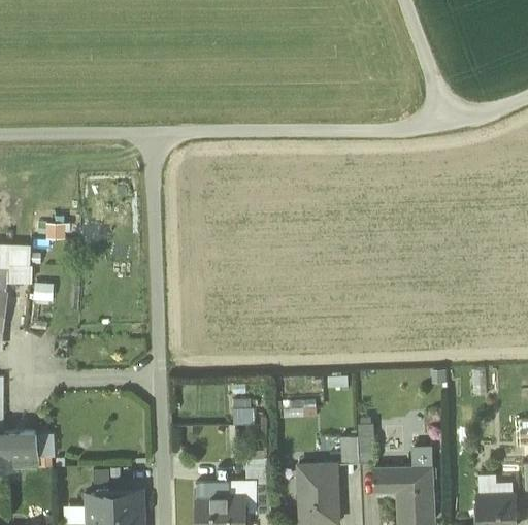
[(65,223),(46,222),(45,239),(65,240),(65,223)]
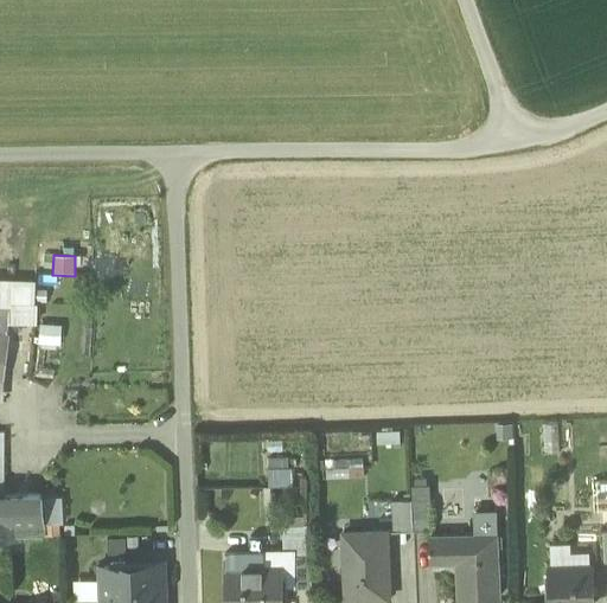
[(0,305),(12,307),(34,306),(34,282),(0,280),(0,305)]
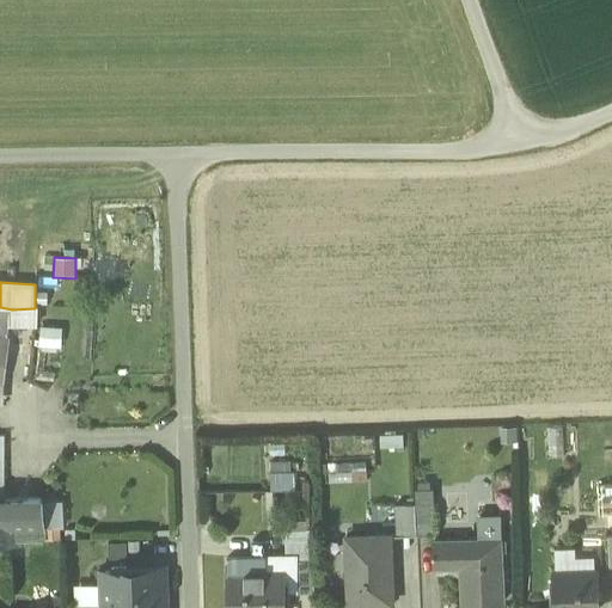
[(0,307),(0,337),(10,338),(10,326),(12,309),(0,307)]
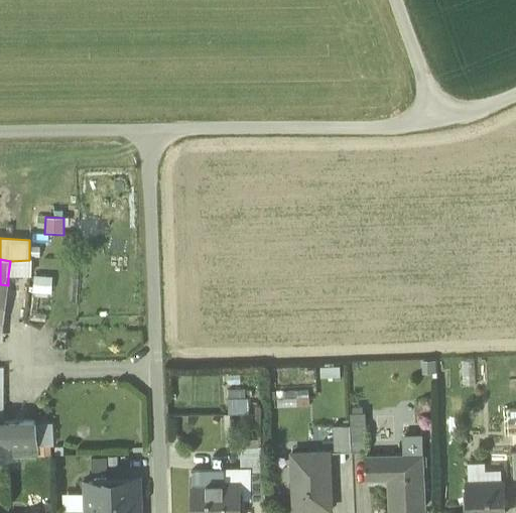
[(29,277),(29,260),(10,261),(8,275),(29,277)]
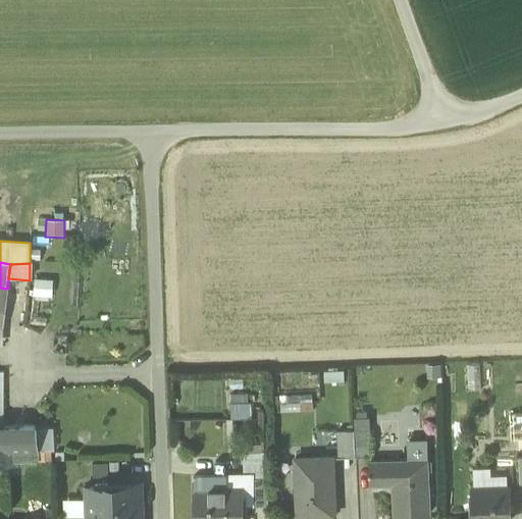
[(53,280),(34,279),(33,297),(52,298),(53,280)]
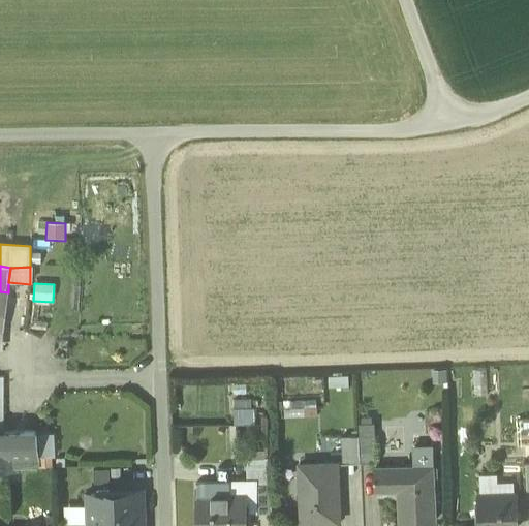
[(20,294),(8,292),(6,308),(19,310),(20,294)]
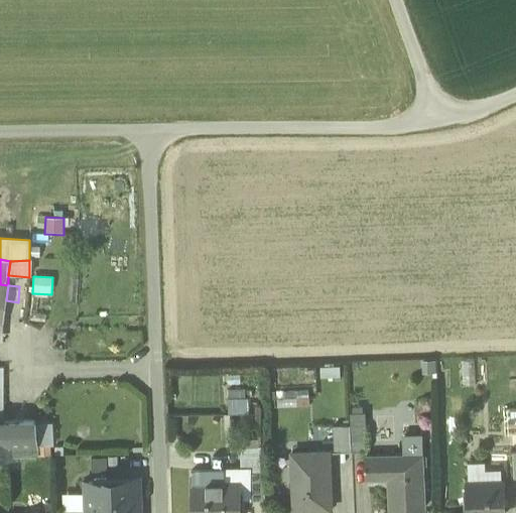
[(436,361),(421,361),(421,375),(436,374),(436,361)]
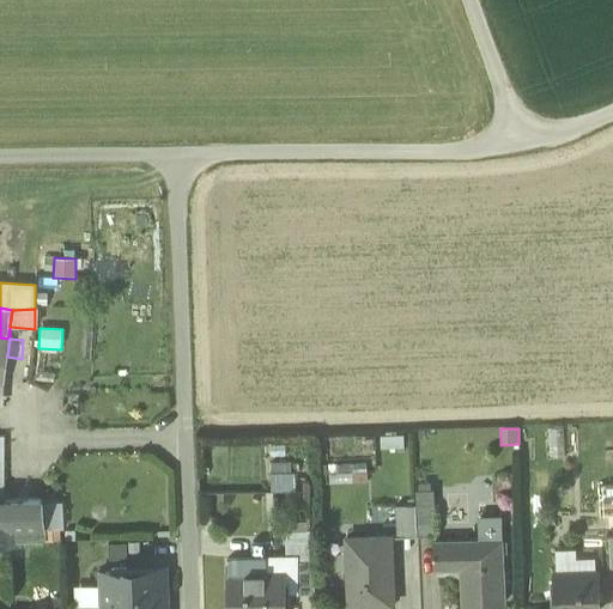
[(269,463),(271,476),(291,475),(291,463),(269,463)]
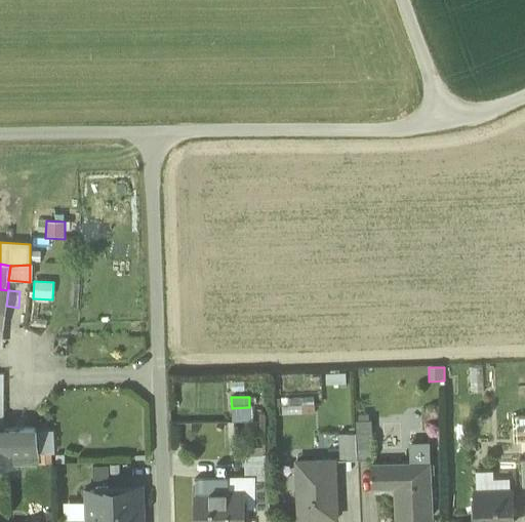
[(252,407),(249,407),(232,408),(232,423),(253,423),(252,407)]
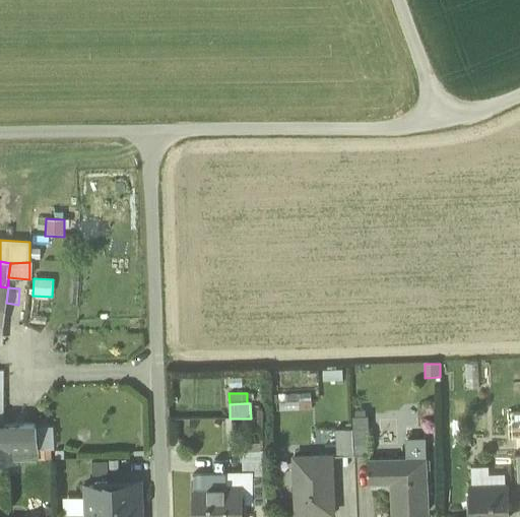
[(352,417),(352,431),(368,430),(368,416),(365,416),(354,417),(352,417)]
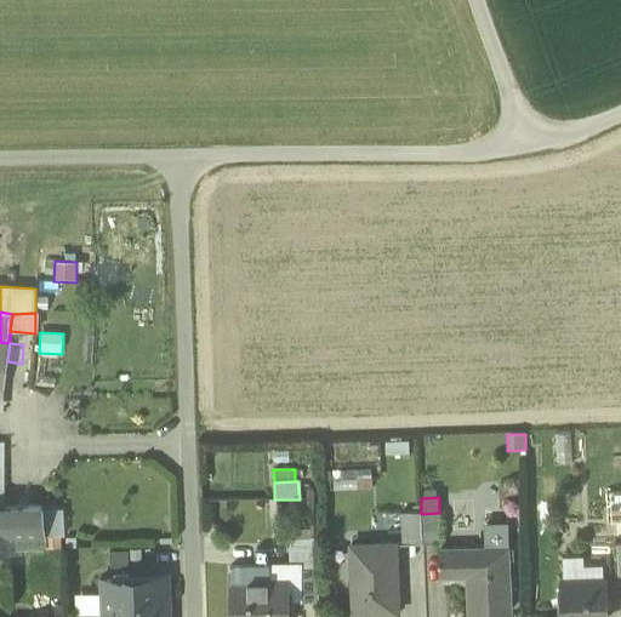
[(20,555),(20,550),(17,508),(5,508),(0,508),(0,554),(7,555),(20,555)]
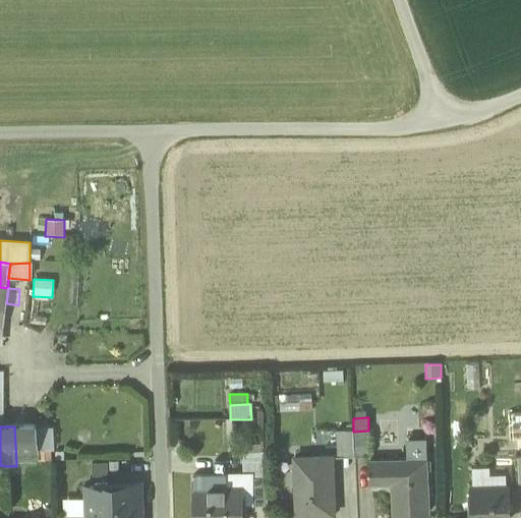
[(35,426),(14,426),(16,462),(37,462),(36,453),(35,429),(35,426)]
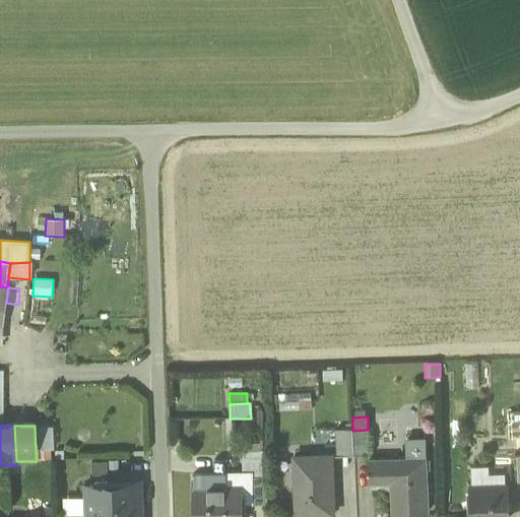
[(53,428),(35,429),(36,452),(54,451),(53,428)]
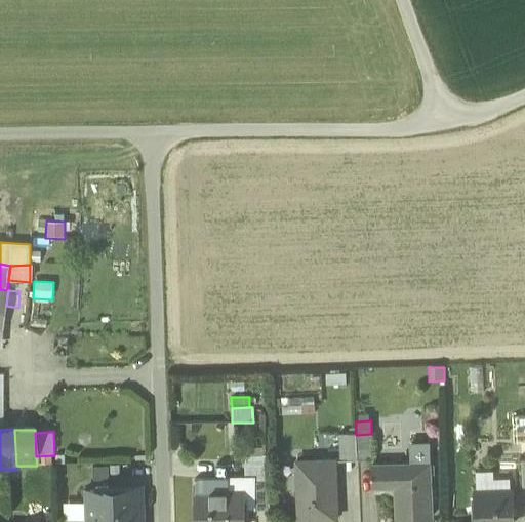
[(371,434),(356,435),(357,460),(372,459),(371,434)]
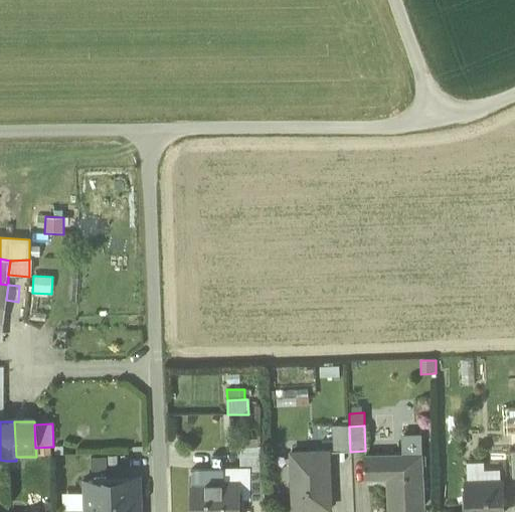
[(333,452),(350,452),(349,427),(332,427),(333,452)]
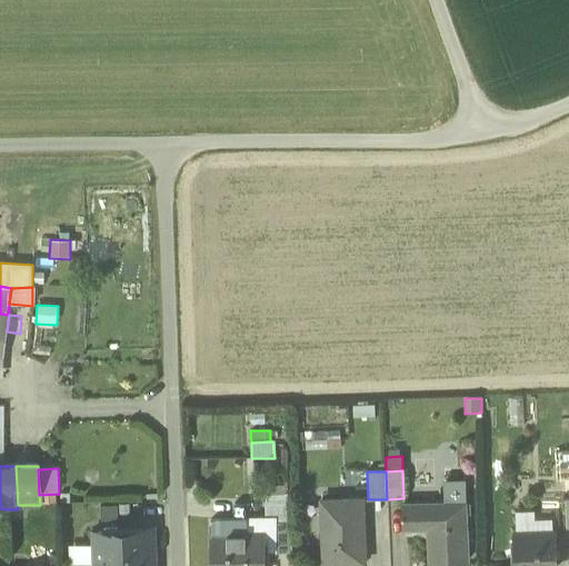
[(445,504),(465,504),(465,482),(443,482),(445,504)]
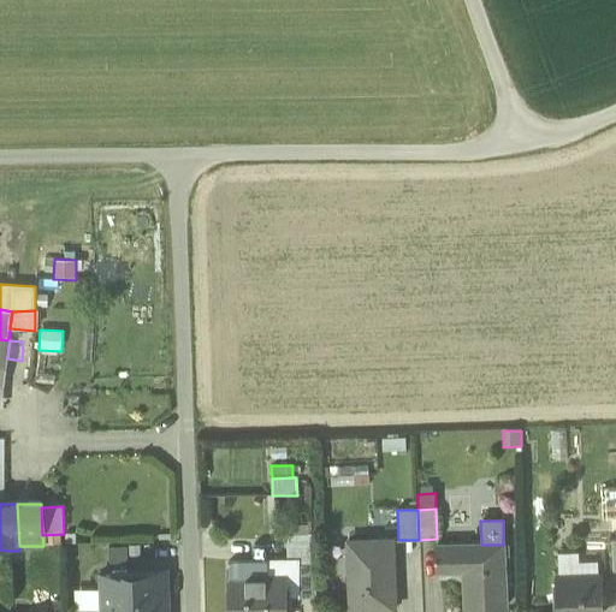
[(284,598),(297,598),(296,565),(314,564),(313,533),(282,534),(283,560),(284,575),(284,598)]
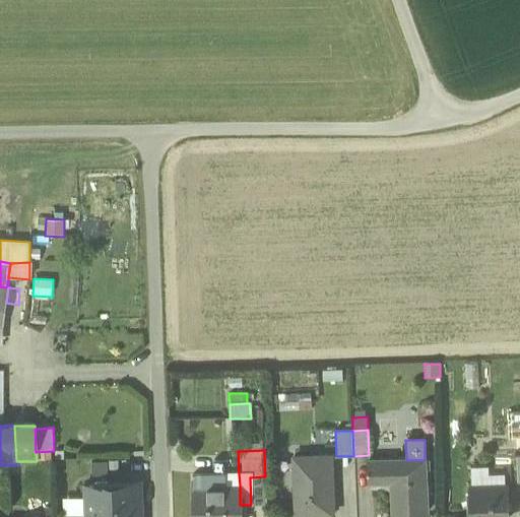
[(293,458),(296,516),(332,514),(329,456),(293,458)]
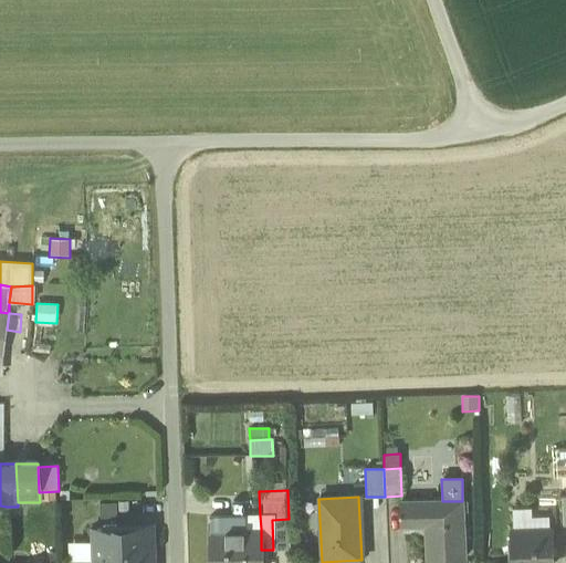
[(426,523),(427,561),(464,560),(462,501),(442,501),(400,503),(401,524),(426,523)]
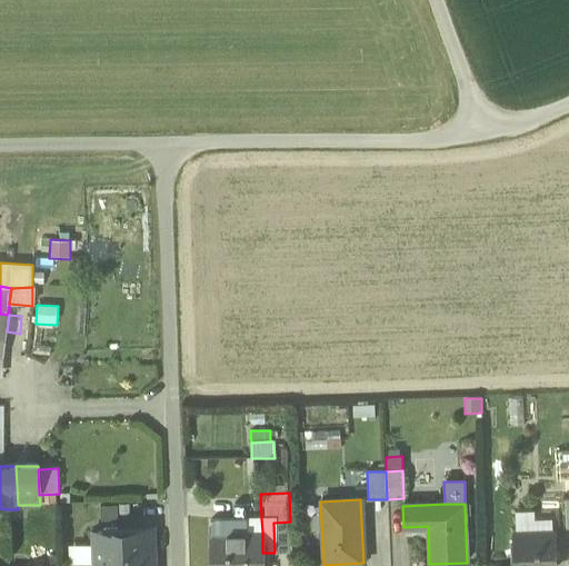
[(515,512),(516,533),(552,532),(551,519),(535,519),(533,510),(515,512)]
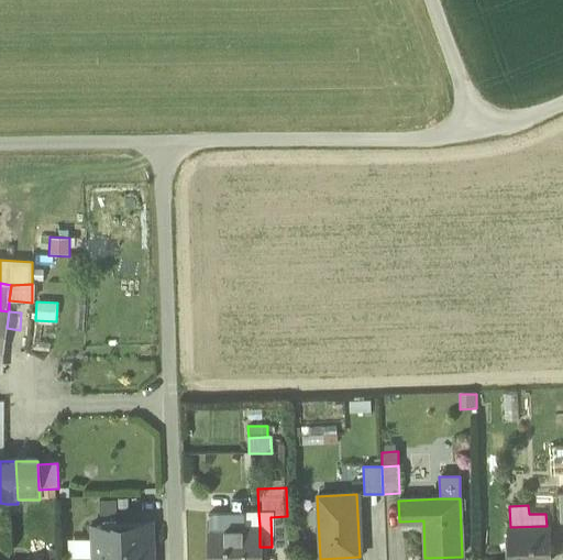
[(258,513),(242,514),(242,526),(260,526),(258,513)]
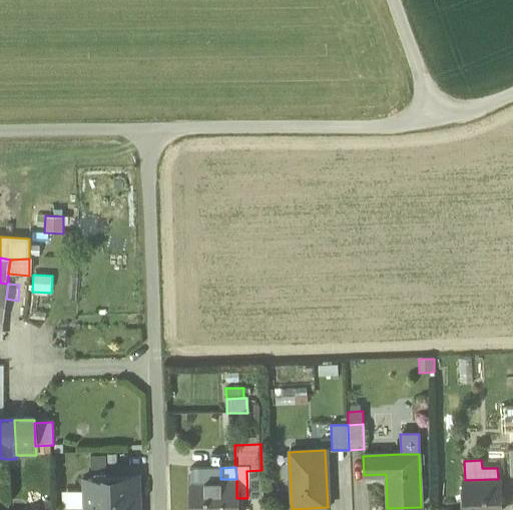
[(189,469),(190,483),(212,483),(212,468),(189,469)]
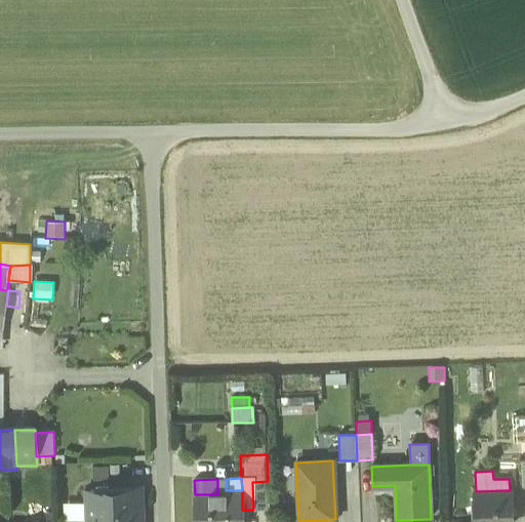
[(224,491),(226,490),(226,479),(217,479),(217,494),(224,494),(224,491)]
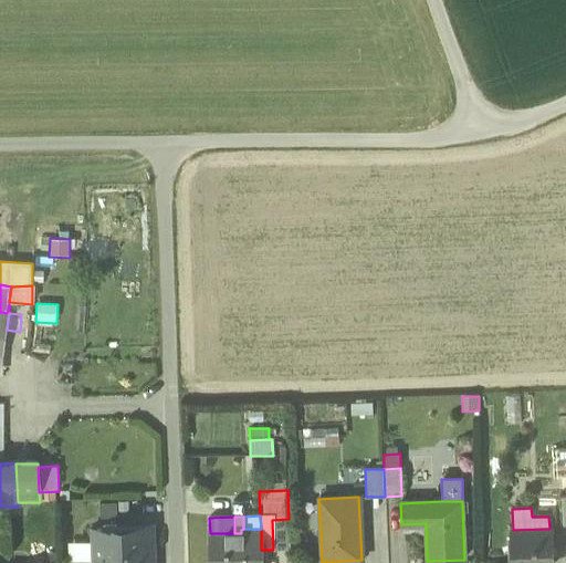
[(290,549),(289,519),(272,520),(273,550),(290,549)]
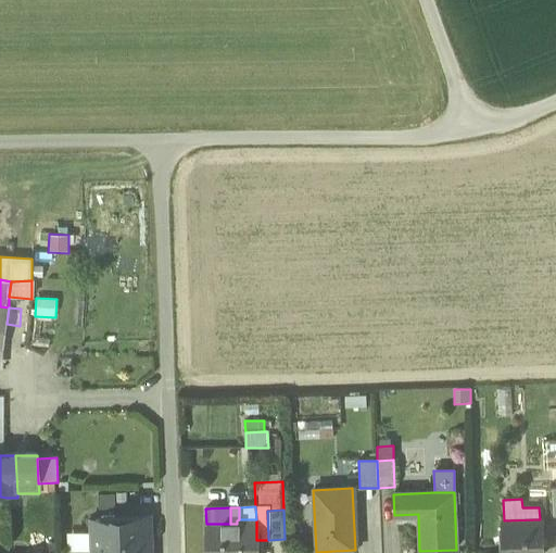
[(237,524),(230,524),(206,524),(206,552),(256,552),(256,540),(256,519),(239,519),(237,520),(237,524)]
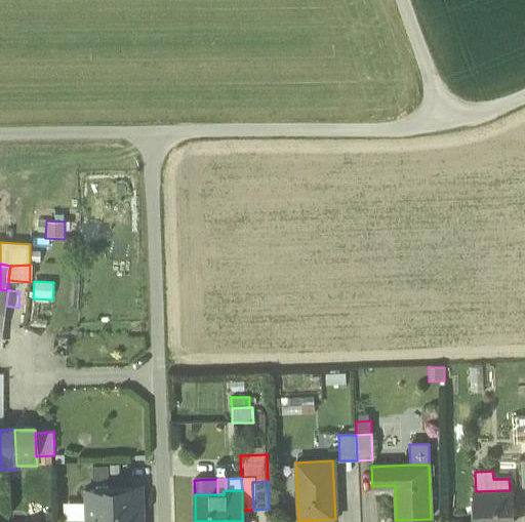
[(474,491),(475,521),(511,521),(510,490),(476,491),(474,491)]
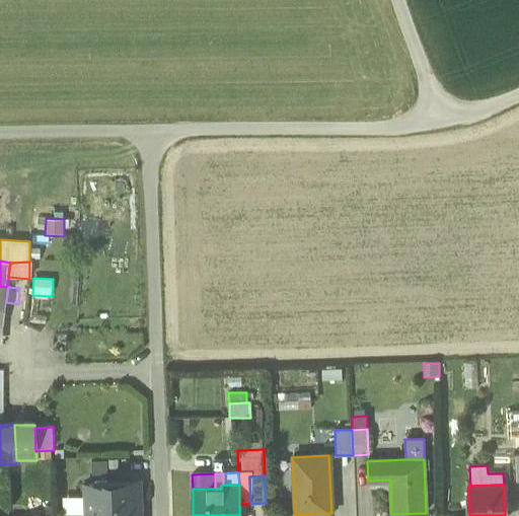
[(87,498),(88,515),(139,513),(138,486),(87,488),(87,498)]
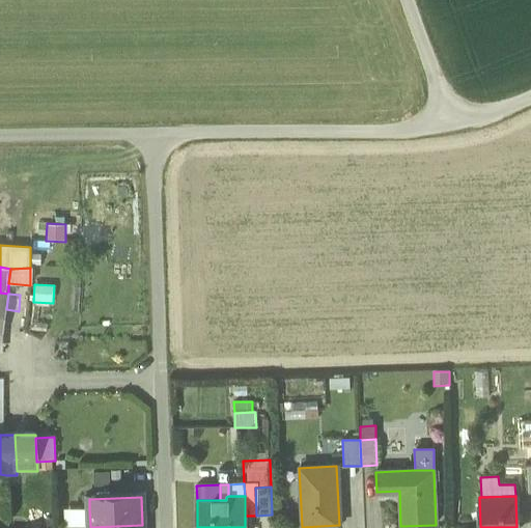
[(90,527),(89,509),(64,510),(64,527),(90,527)]
